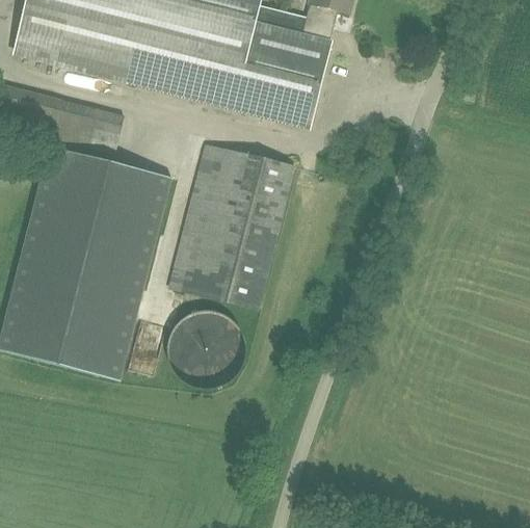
[(307,0),(303,14),(261,3),(261,0),(24,0),(12,49),(57,60),(299,122),(309,124),(337,10),(349,14),(352,0),(307,0)]
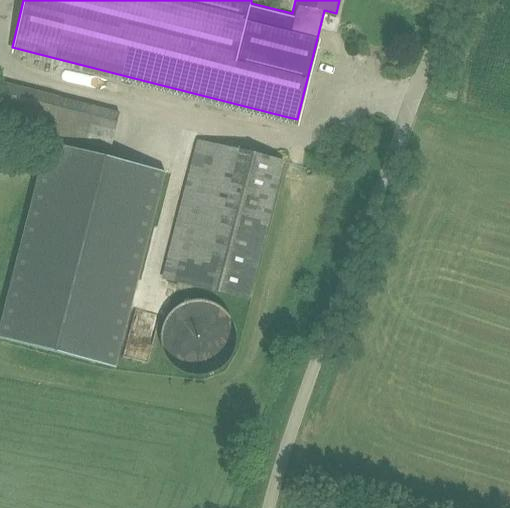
[(0,119),(49,131),(110,147),(119,111),(0,81),(0,119)]
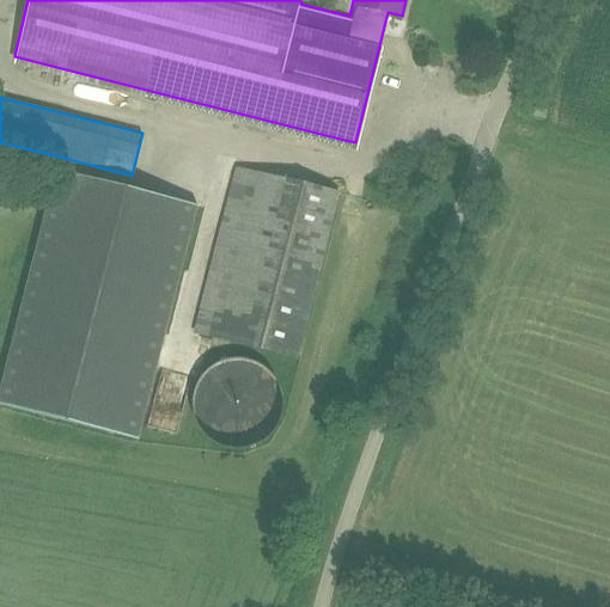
[(237,166),(194,329),(296,355),(337,191),(237,166)]
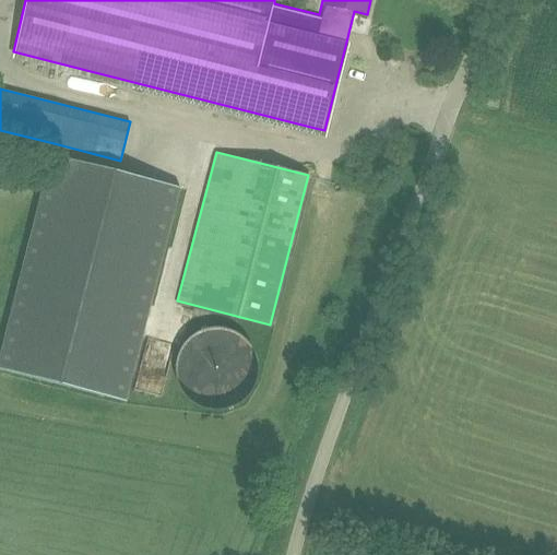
[(0,367),(125,398),(180,185),(51,153),(0,349),(0,367)]
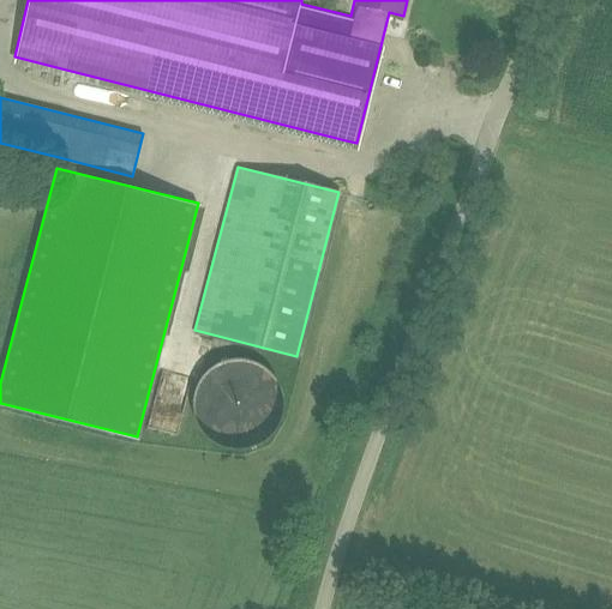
[(235,448),(241,448),(247,448),(252,447),(258,445),(263,442),(267,440),(269,438),(273,434),(275,432),(277,428),(280,424),(282,420),(283,415),(285,412),(285,409),(285,406),(286,404),(286,401),(285,398),(285,393),(283,389),(281,383),(280,380),(279,378),(276,375),(275,373),(271,369),(269,367),(265,365),(262,362),(259,361),(257,360),(252,357),(247,356),(244,356),(240,356),(237,356),(233,356),(228,357),(225,359),(220,360),(217,361),(213,363),(210,366),(208,367),(205,369),(203,373),(199,378),(198,380),(197,383),(196,385),(195,389),(193,392),(193,395),(192,399),(192,402),(192,406),(192,409),(193,411),(193,415),(195,417),(196,420),(197,422),(198,424),(199,428),(202,430),(204,433),(207,436),(211,440),(216,442),(219,445),(223,446),(228,447),(233,448),(235,448)]
